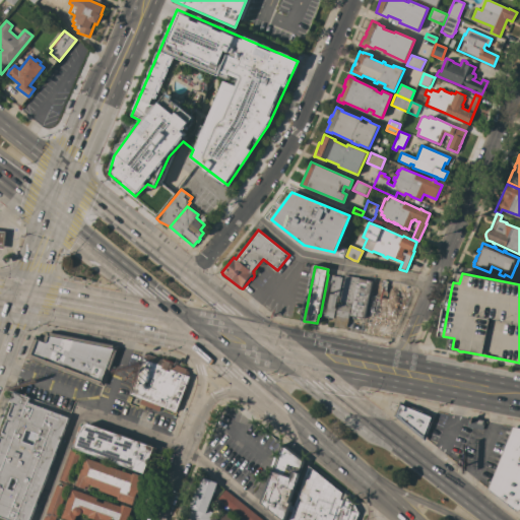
[(343,277),(339,296),(338,303),(336,302),(335,308),(336,308),(334,318),(320,316),(328,274),(343,277)]
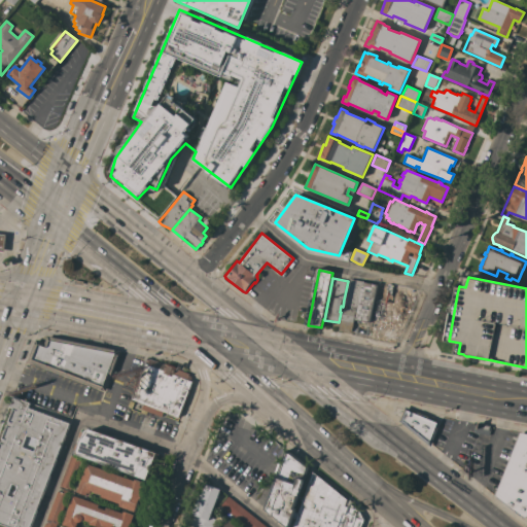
[(370,322),(354,320),(351,334),(339,330),(344,308),(345,308),(346,306),(344,306),(349,279),(363,281),(363,282),(377,285),(370,322)]
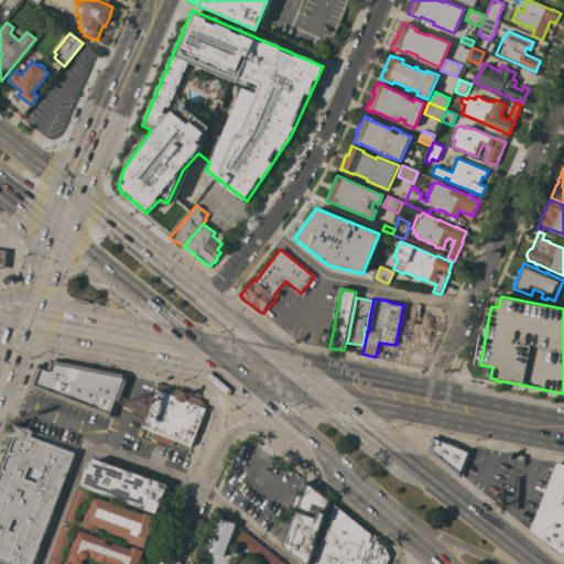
[(402,327),(405,328),(410,307),(429,312),(430,308),(435,310),(435,313),(445,315),(445,322),(424,368),(403,364),(403,365),(396,364),(396,361),(402,327)]
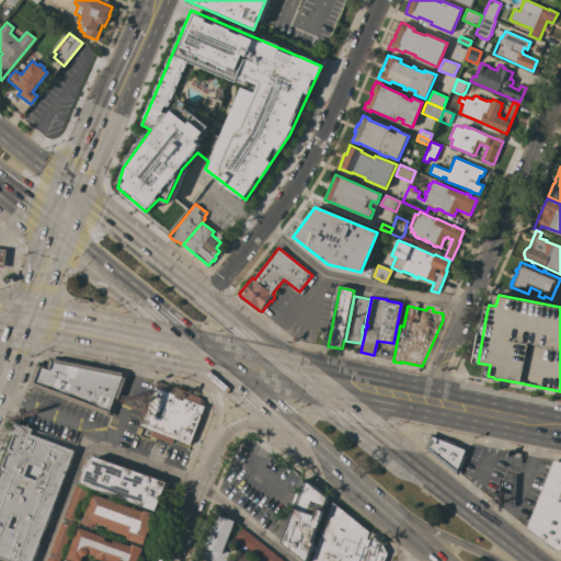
[(47,365),(50,357),(128,373),(112,416),(30,385),(39,362),(43,363),(47,365)]
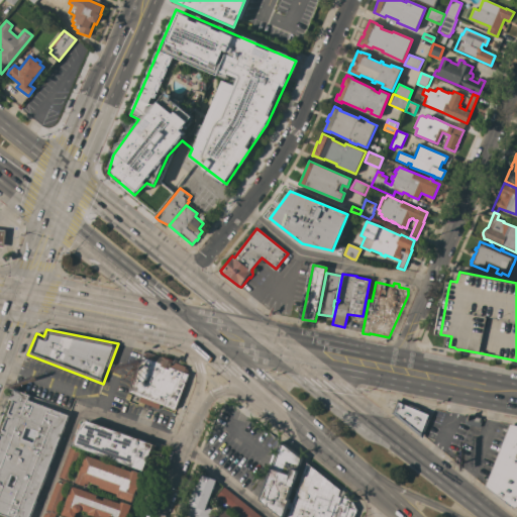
[(144,350),(187,367),(190,375),(176,410),(161,404),(159,409),(139,402),(141,396),(129,392),(144,350)]
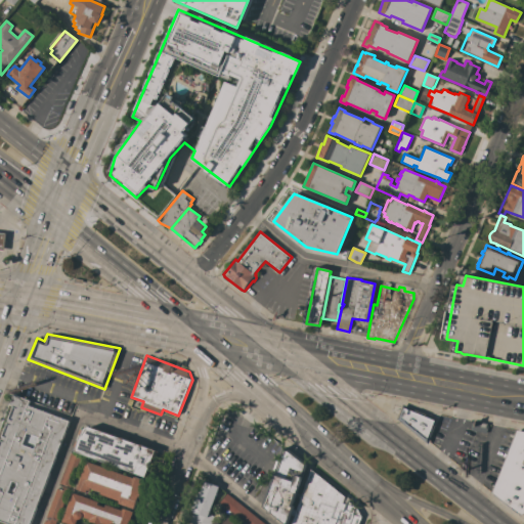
[(8,523),(0,520),(0,440),(13,406),(11,405),(15,395),(31,401),(29,405),(69,421),(29,523),(8,523)]
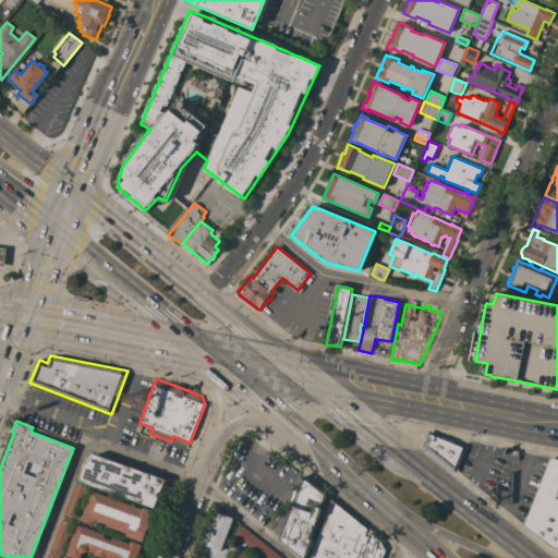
[(466,447),(456,473),(423,447),(429,431),(445,437),(466,447)]
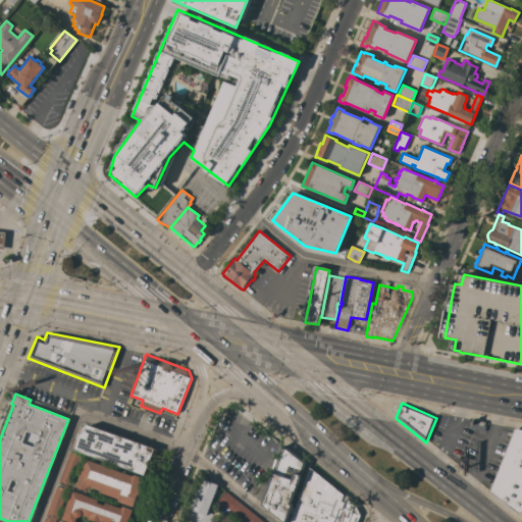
[(471,420),(486,423),(485,431),(477,430),(477,429),(470,428),(471,420)]
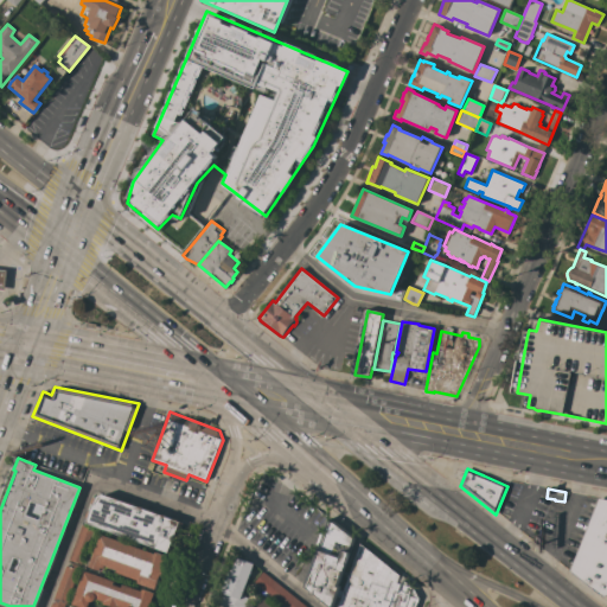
[(95,497),(103,494),(140,508),(140,506),(144,508),(144,509),(161,516),(163,515),(166,516),(166,517),(180,522),(176,535),(174,535),(173,540),(174,540),(170,553),(87,523),(95,497)]
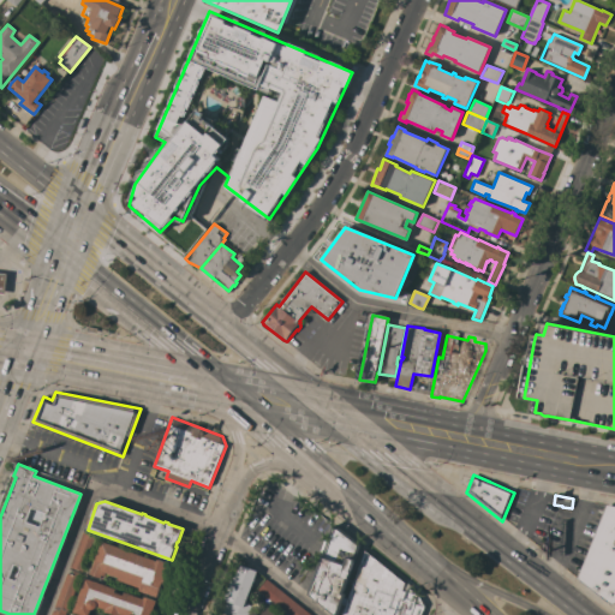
[(614,584),(608,602),(578,578),(605,506),(614,507),(614,584)]
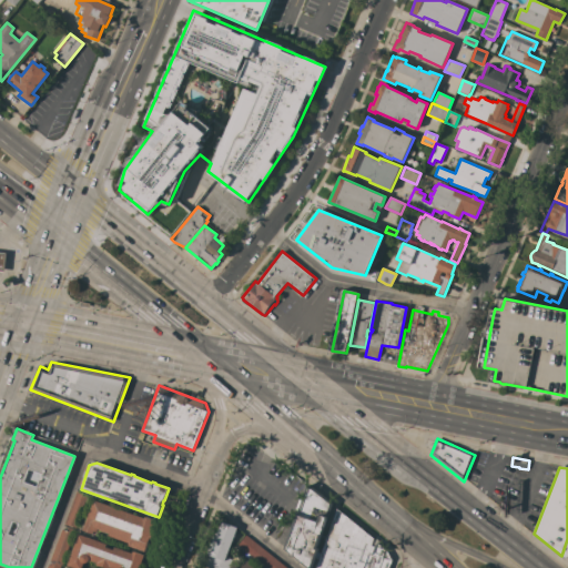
[(331,520),(327,529),(325,529),(318,548),(320,548),(312,567),(308,567),(285,548),(298,510),(295,509),(298,500),(302,501),(307,485),(312,487),(333,504),(327,519),(331,520)]
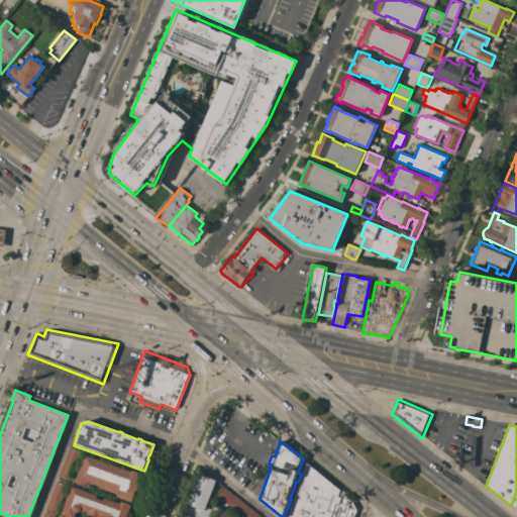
[(80,451),(70,481),(58,477),(70,447),(80,451)]
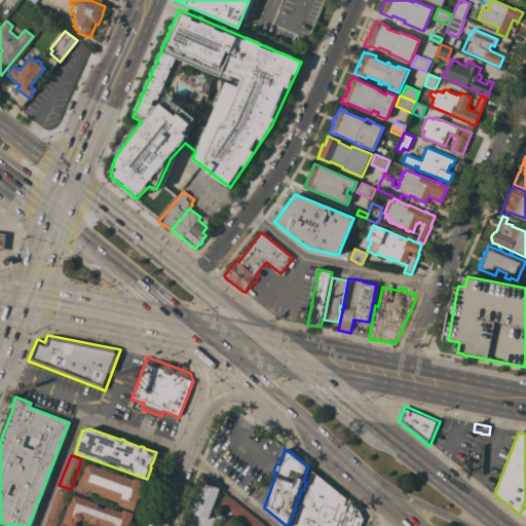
[(135,479),(146,482),(139,502),(138,502),(135,511),(119,505),(120,503),(101,496),(102,494),(92,491),(92,490),(91,490),(90,493),(87,492),(86,494),(77,491),(87,463),(135,480),(135,479)]
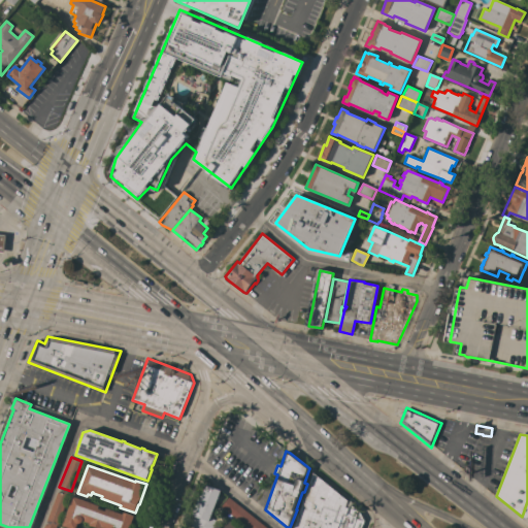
[(314,472),(349,500),(360,512),(362,512),(363,519),(362,523),(364,523),(362,527),(294,527),(306,493),(304,492),(307,484),(309,485),(314,472)]
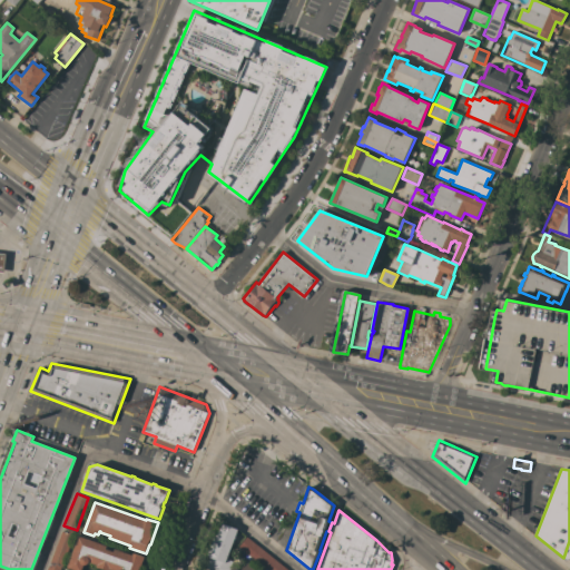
[(227,559),(234,562),(233,566),(237,567),(235,569),(207,569),(205,569),(209,557),(207,556),(216,532),(218,533),(223,523),(238,530),(227,559)]
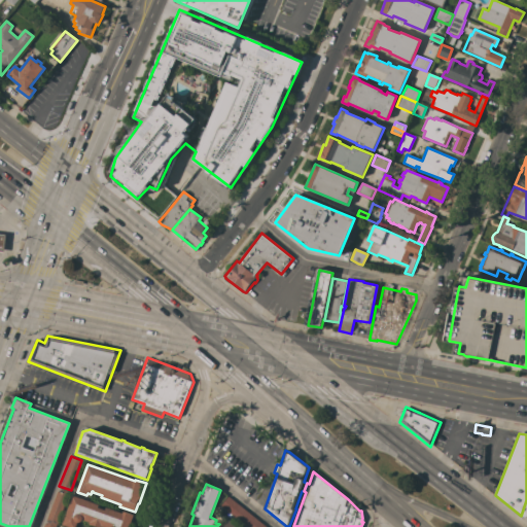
[(48,521),(46,520),(58,492),(62,493),(63,490),(70,493),(58,524),(57,524),(48,521)]
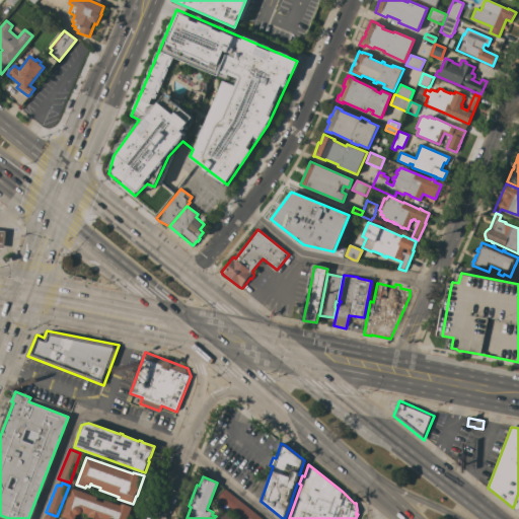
[(98,498),(97,500),(104,502),(105,500),(122,506),(122,504),(131,508),(127,518),(97,518),(89,516),(89,514),(82,512),(81,514),(78,515),(77,514),(75,518),(69,518),(63,517),(73,488),(98,498)]
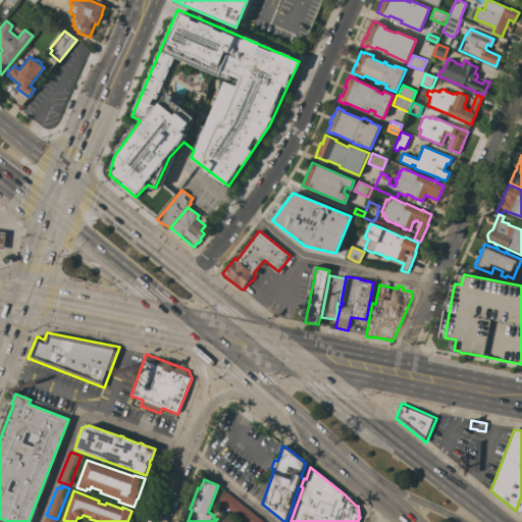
[(245,521),(219,501),(226,491),(263,521),(245,521)]
